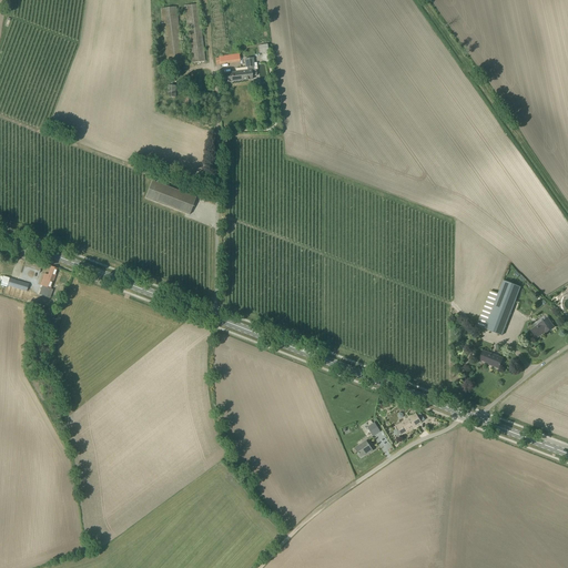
[(185,6),(192,63),(205,61),(198,4),(185,6)]
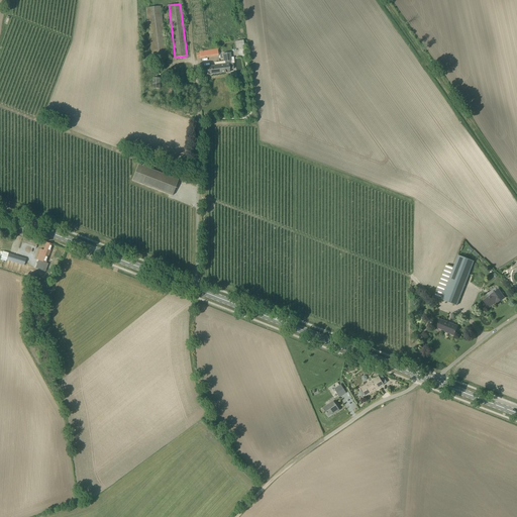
[(146,8),(152,60),(167,58),(161,6),(146,8)]
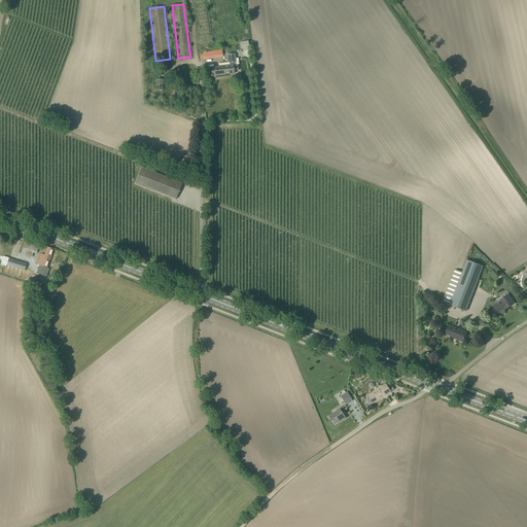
[(203,53),(203,54),(200,55),(201,60),(204,59),(204,60),(222,57),(221,49),(203,53)]
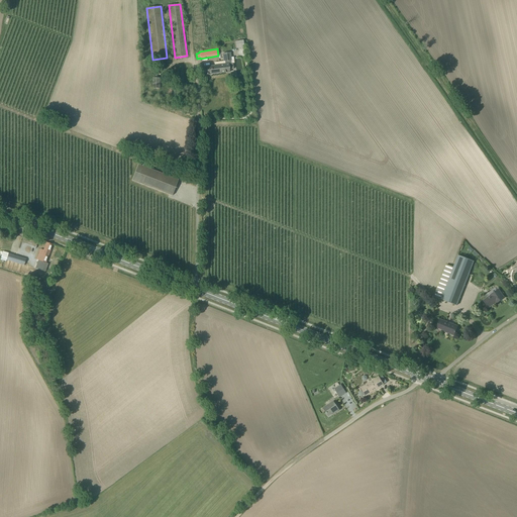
[(220,66),(221,73),(230,72),(229,70),(233,69),(233,64),(231,64),(231,61),(230,53),(222,54),(223,62),(225,62),(225,65),(220,66)]
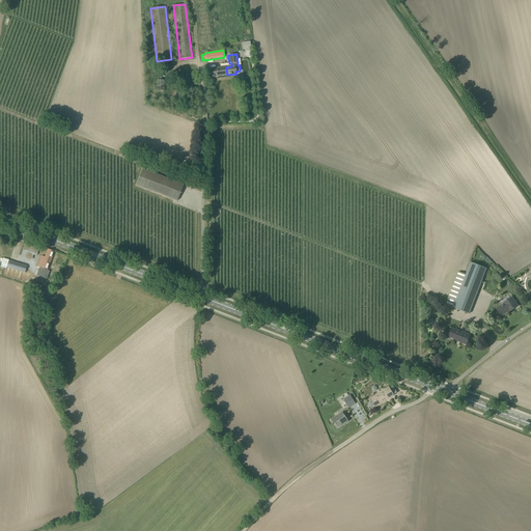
[(227,75),(226,67),(207,70),(208,78),(227,75)]
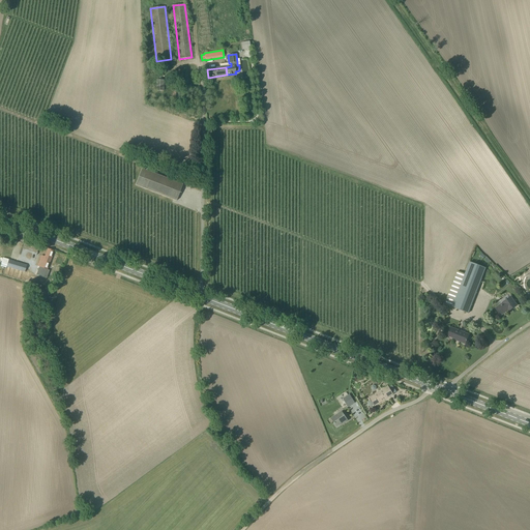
[(136,185),(172,199),(177,201),(183,184),(142,169),(136,185)]
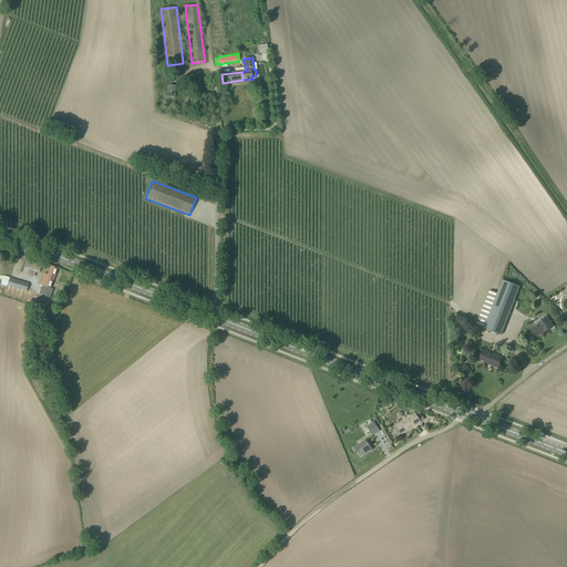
[(48,294),(57,269),(58,268),(51,267),(48,275),(44,274),(41,285),(43,286),(42,291),(48,294)]
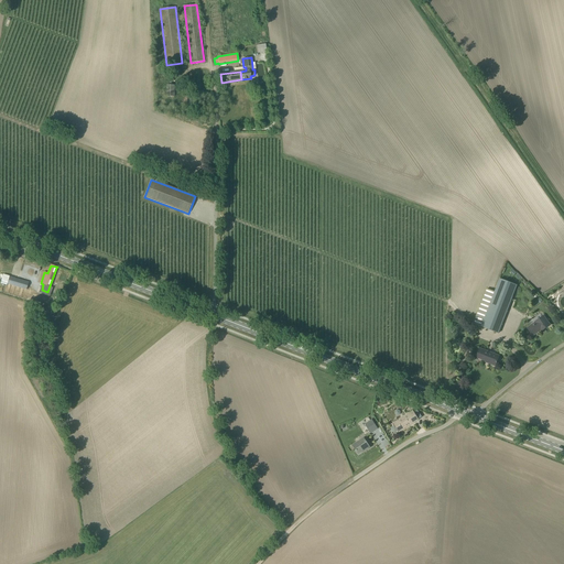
[(26,290),(29,282),(10,277),(7,284),(26,290)]
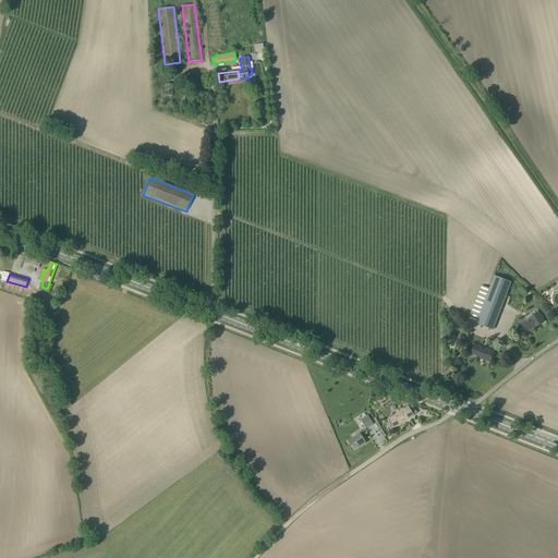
[(493,330),(506,295),(511,282),(495,276),(489,289),(482,286),(469,320),(493,330)]
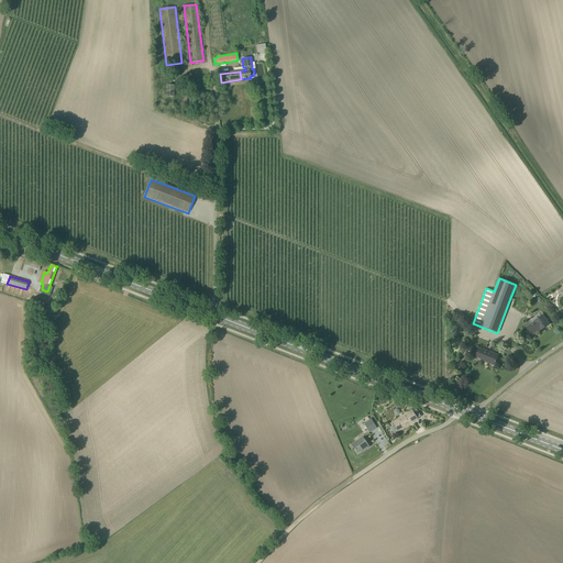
[(526,328),(531,335),(542,328),(543,329),(549,324),(542,316),(534,321),(534,322),(526,328)]
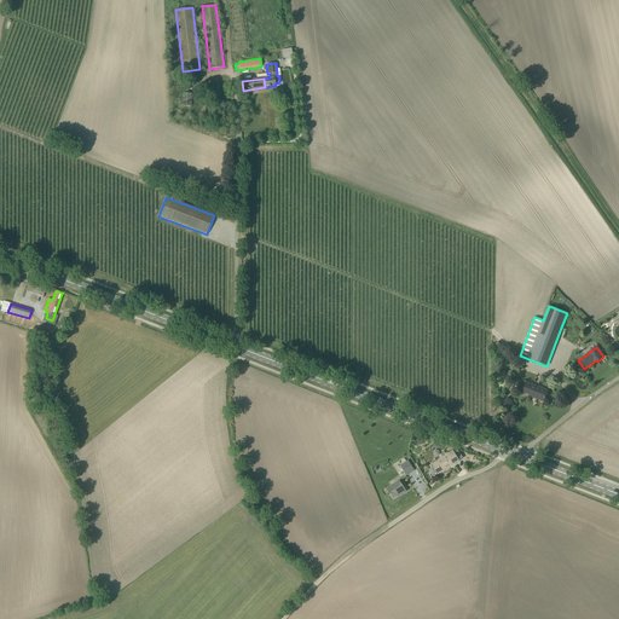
[(536,399),(544,401),(548,391),(526,382),(522,392),(537,398),(536,399)]
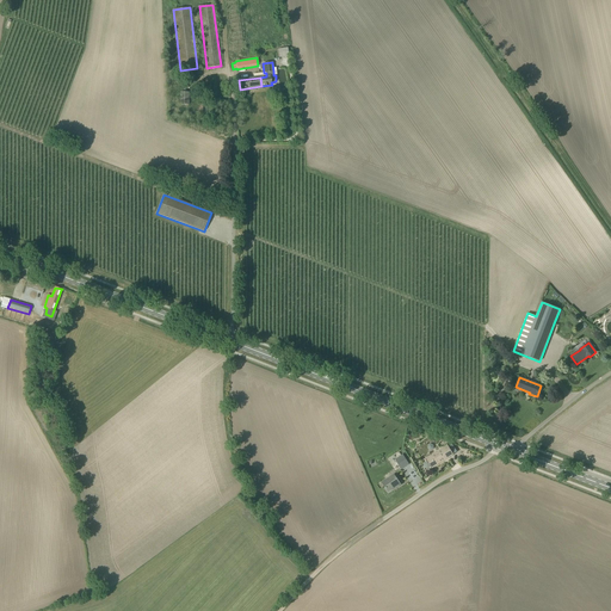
[(448,445),(443,449),(442,446),(439,448),(440,450),(426,460),(432,469),(454,455),(448,445)]
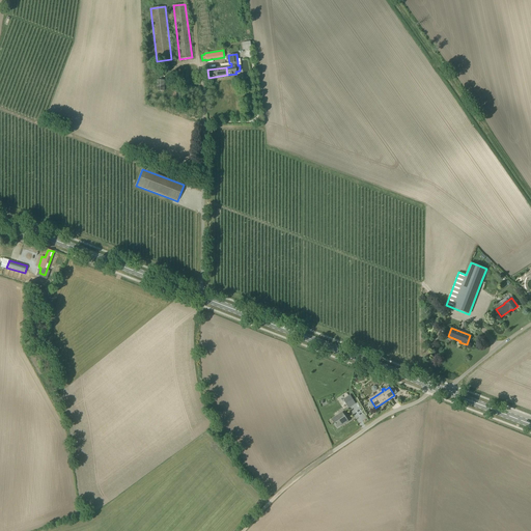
[(356,403),(351,395),(343,399),(348,408),(356,403)]
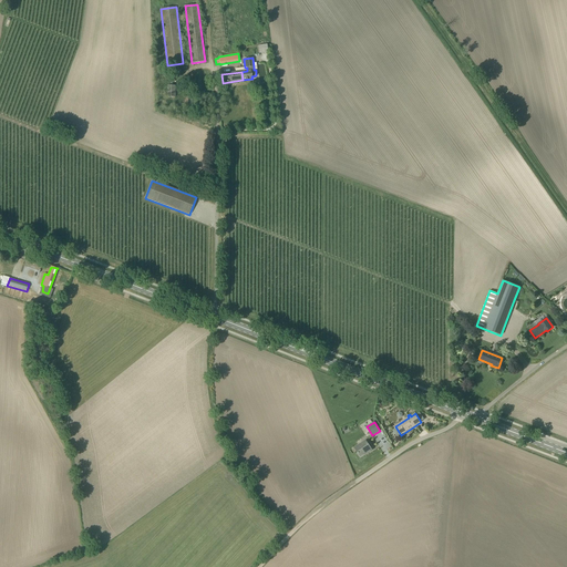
[(368,453),(372,450),(366,441),(354,449),(360,456),(368,452),(368,453)]
